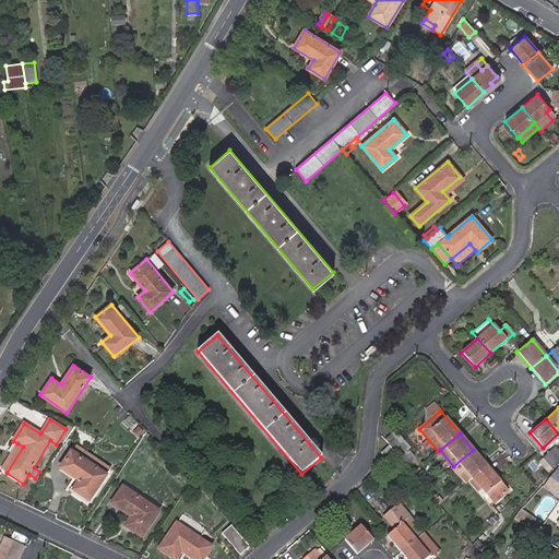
[(411,443),(405,438),(395,447),(409,463),(416,458),(406,447),(411,443)]
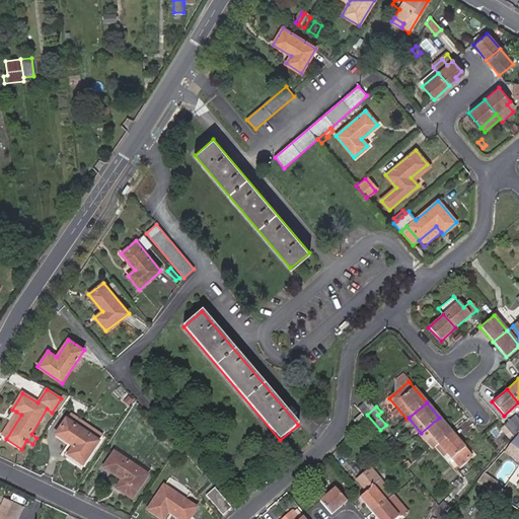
[(1,436),(6,439),(21,415),(16,412),(1,436)]
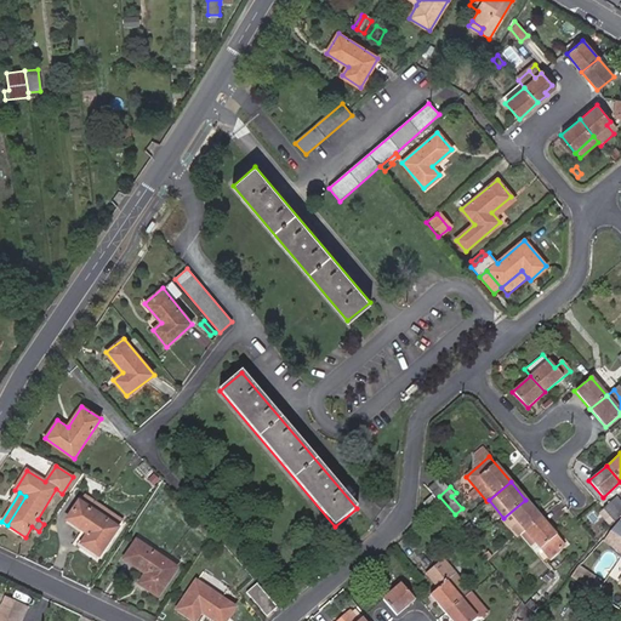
[(84,495),(79,501),(118,528),(123,520),(84,495)]
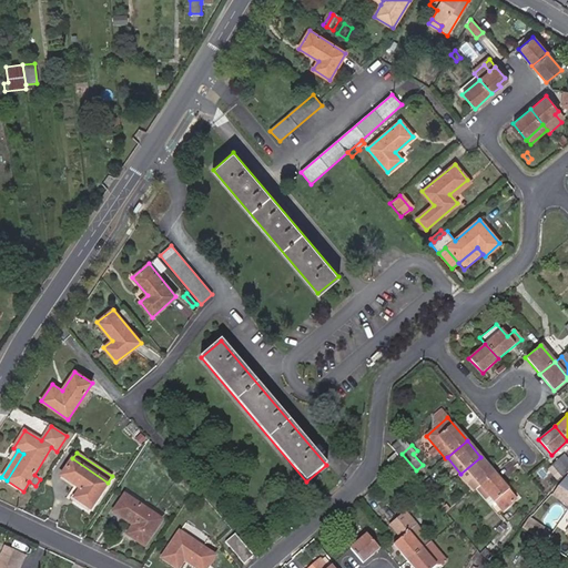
[(387,460),(394,469),(402,463),(394,455),(387,460)]
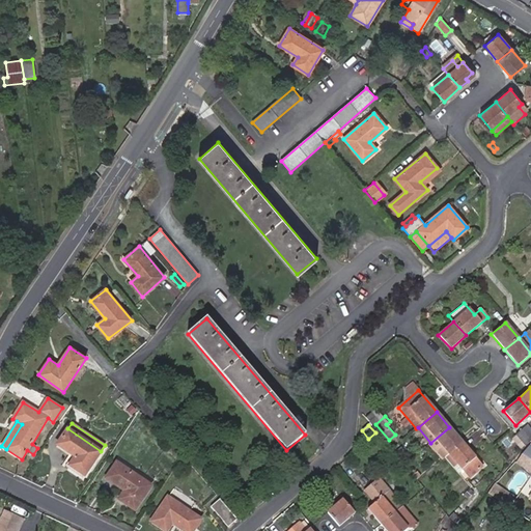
[(443,457),(462,442),(449,427),(430,443),(443,457)]
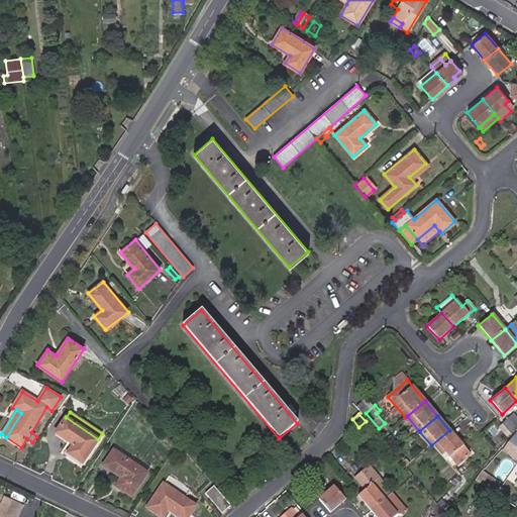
[(98,439),(67,418),(66,417),(55,433),(73,445),(67,454),(81,463),(98,439)]
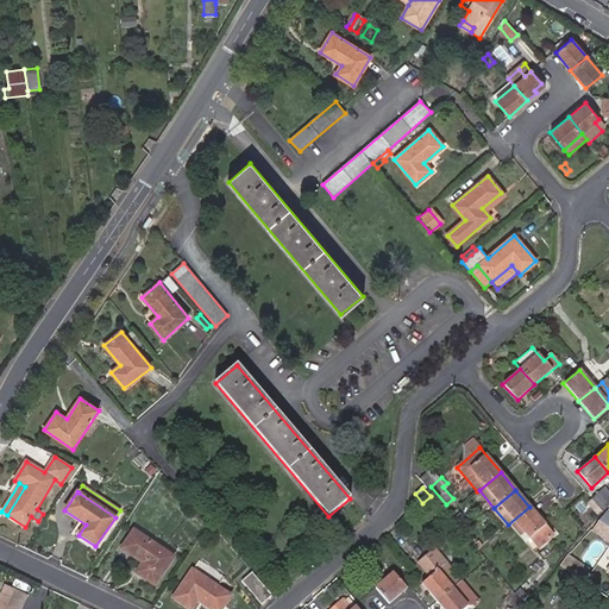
[(608,503),(608,500),(601,491),(591,500),(602,513),(608,503)]
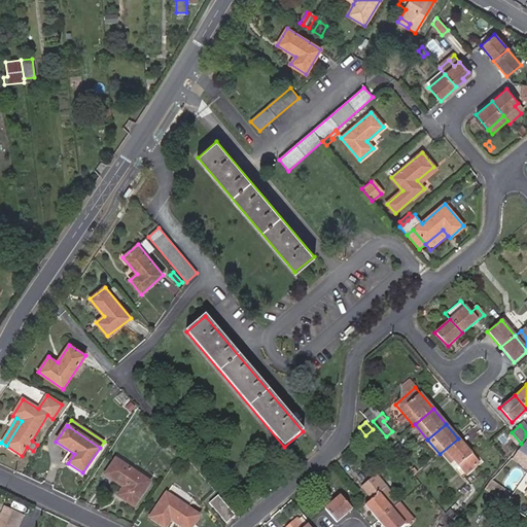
[(375,429),(367,435),(372,441),(379,435),(375,429)]
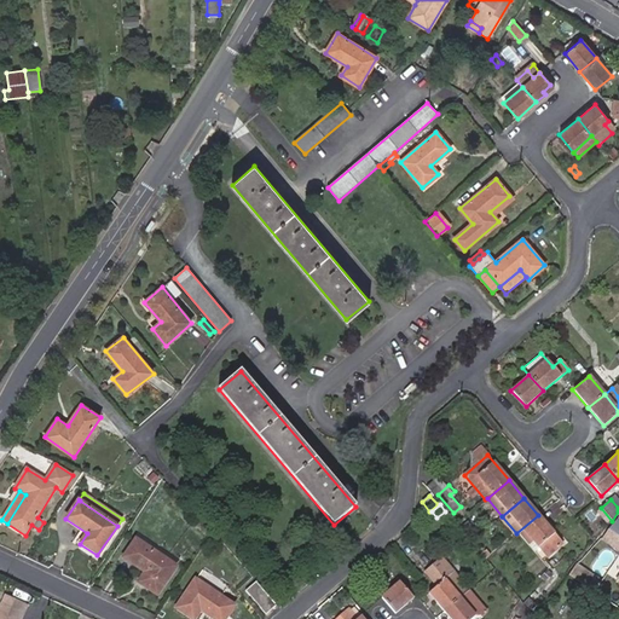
[(562,544),(538,515),(516,533),(527,547),(532,542),(545,559),(562,544)]
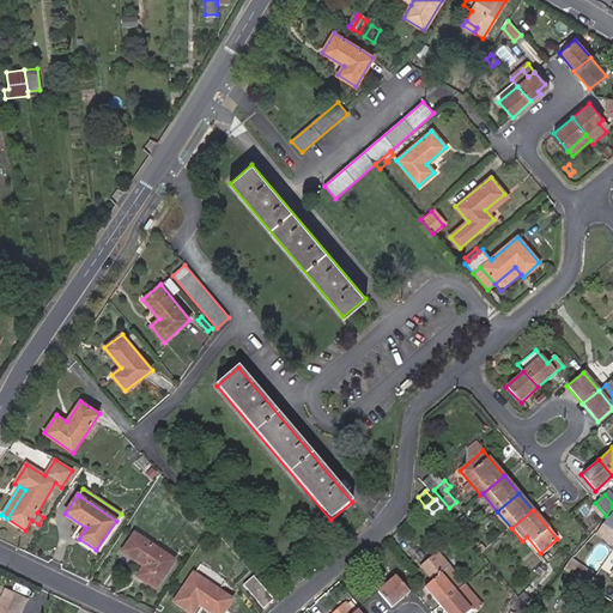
[(451,519),(462,532),(469,526),(459,513),(451,519)]
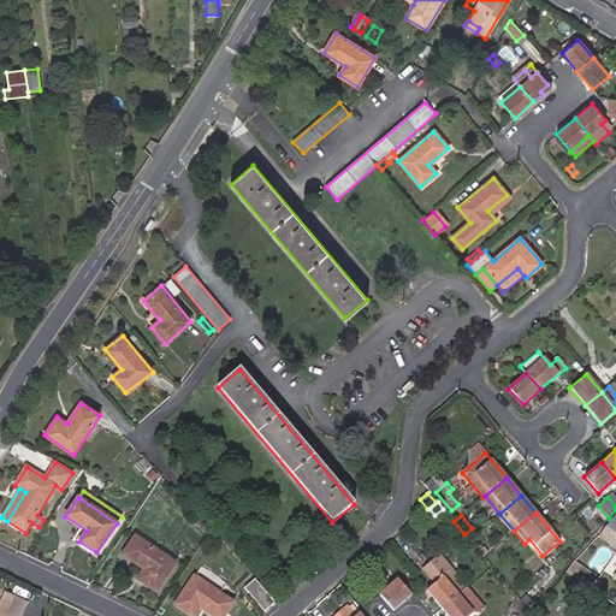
[(209,527),(201,519),(195,525),(202,533),(209,527)]
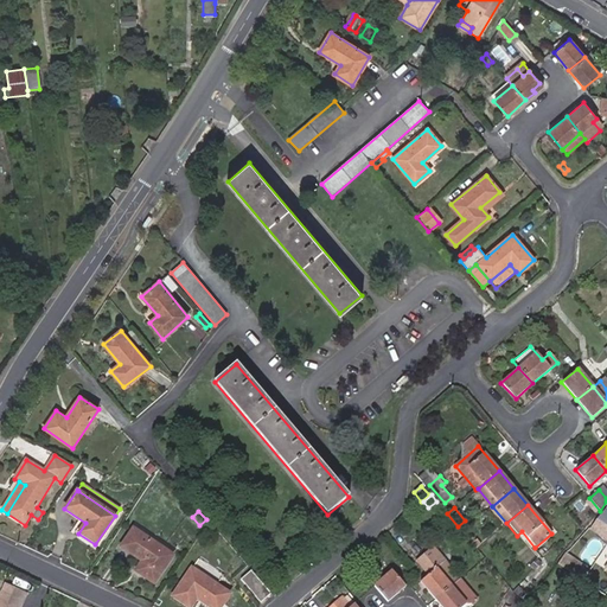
[(606,525),(595,518),(592,523),(605,532),(606,529),(606,525)]
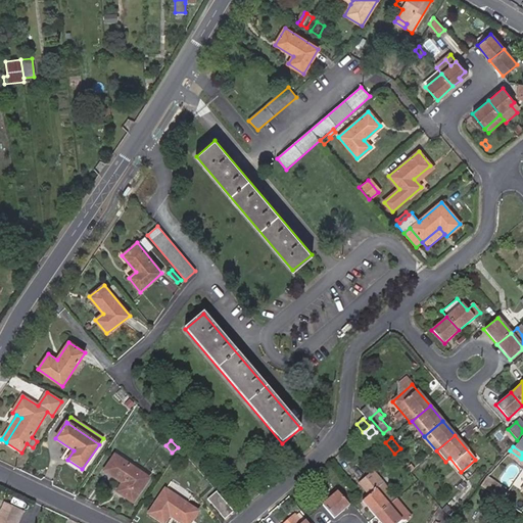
[(522,456),(521,459),(510,450),(507,454),(522,464),(522,463),(522,456)]
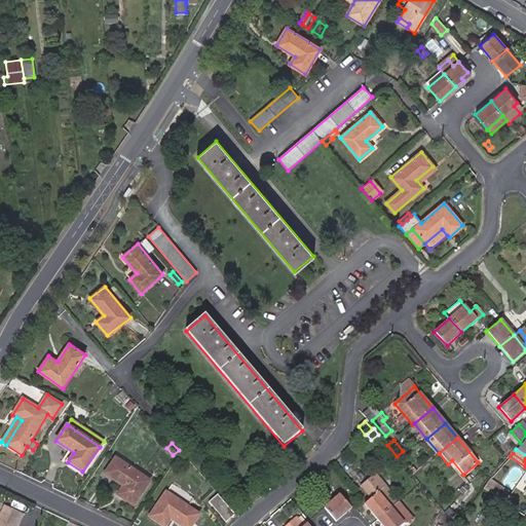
[(150,481),(116,458),(105,476),(123,487),(117,495),(133,506),(150,481)]
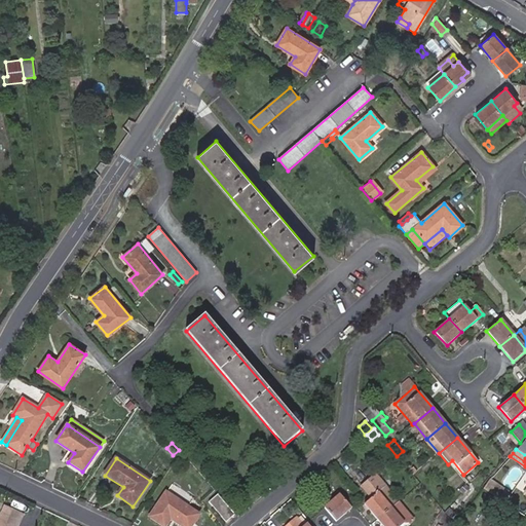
[(377,520),(398,502),(375,475),(362,487),(371,498),(364,504),(377,520)]
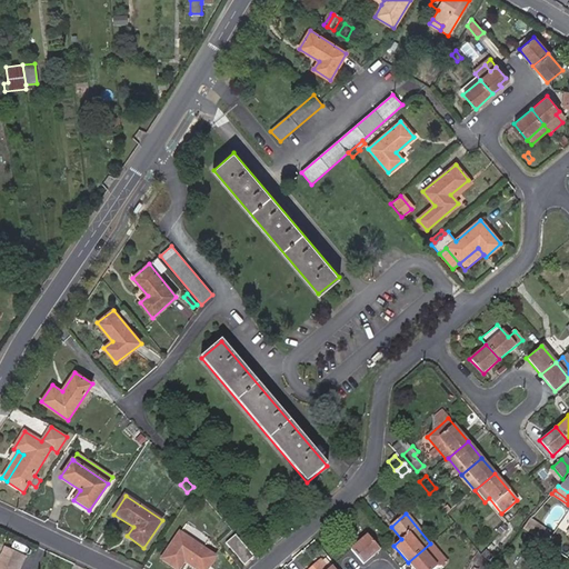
[(385,537),(371,521),(367,525),(380,540),(385,537)]
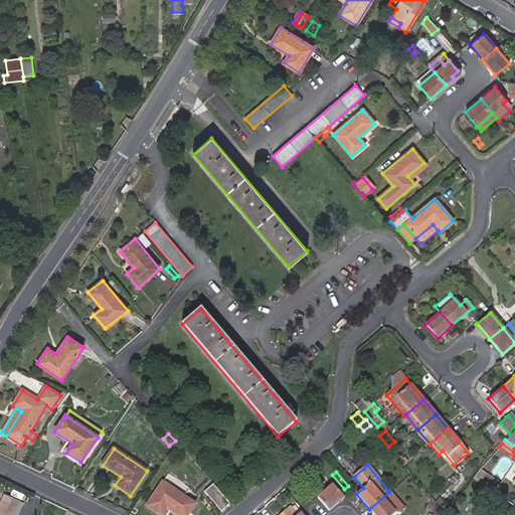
[(187,514),(195,504),(162,482),(146,506),(158,514),(162,514),(167,508),(176,514),(187,514)]
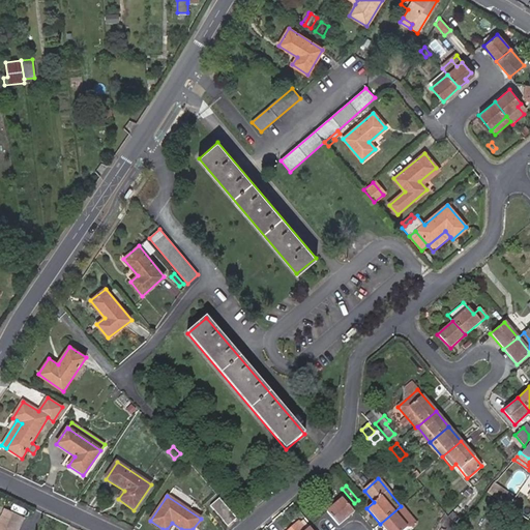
[(236,519),(219,499),(210,506),(228,526),(236,519)]
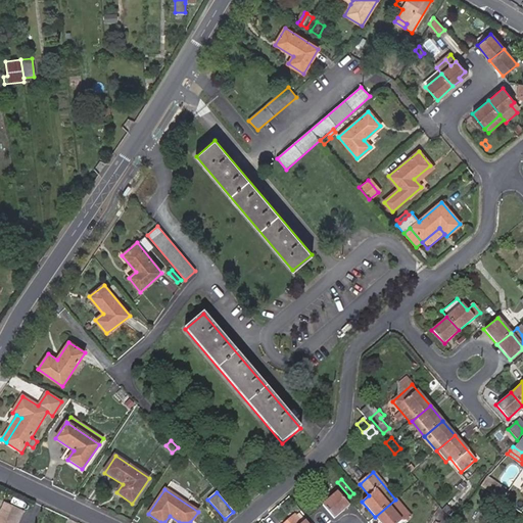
[(337,492),(322,505),(334,519),(349,506),(337,492)]
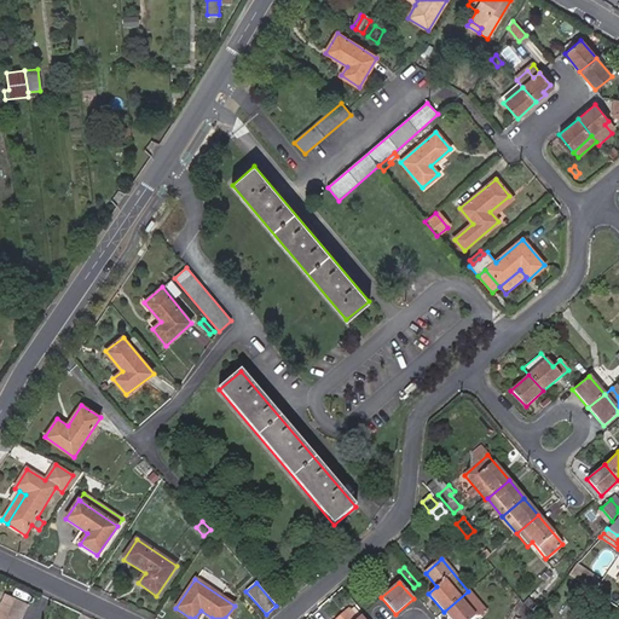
[(486,613),(468,591),(444,612),(449,618),(470,618),(478,613),(481,617),(486,613)]
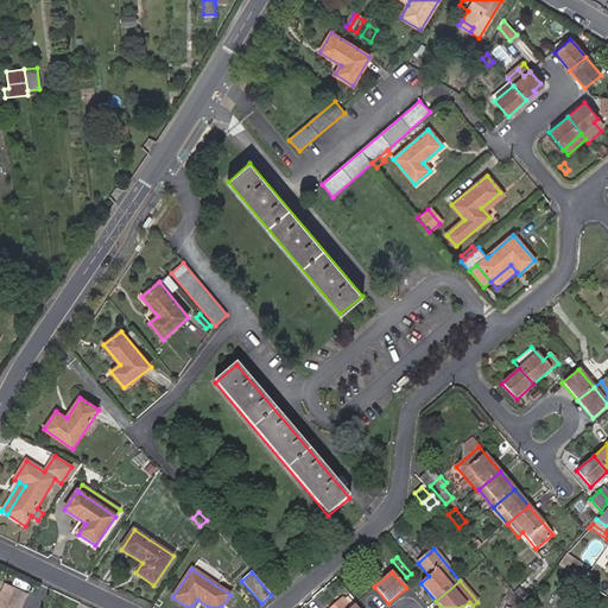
[(513,593),(520,601),(525,596),(523,594),(531,584),(526,581),(513,593)]
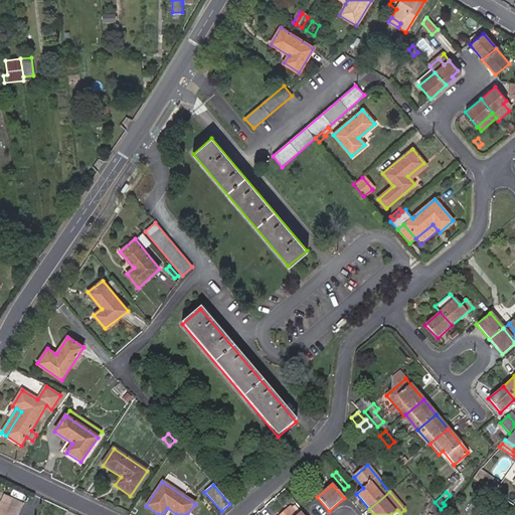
[(486,497),(479,492),(472,504),(478,509),(486,497)]
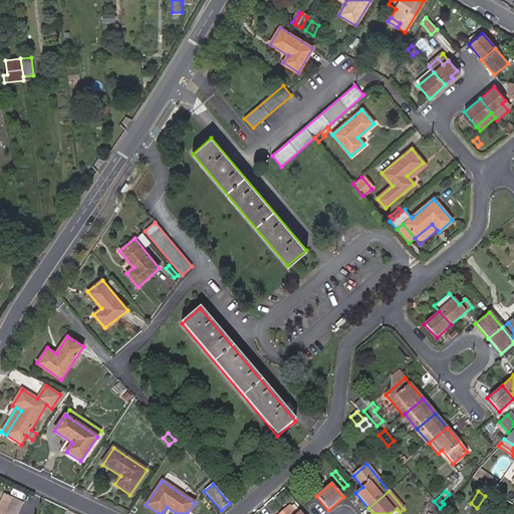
[(18,513),(23,502),(5,494),(0,505),(0,513),(18,513)]
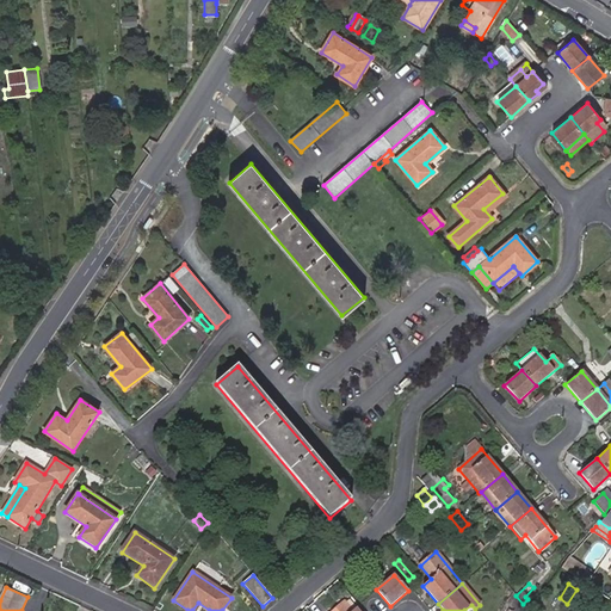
[(516,596),(514,594),(507,602),(516,609),(512,610),(511,610),(510,610),(508,610),(522,610),(525,608),(523,604),(516,596)]
